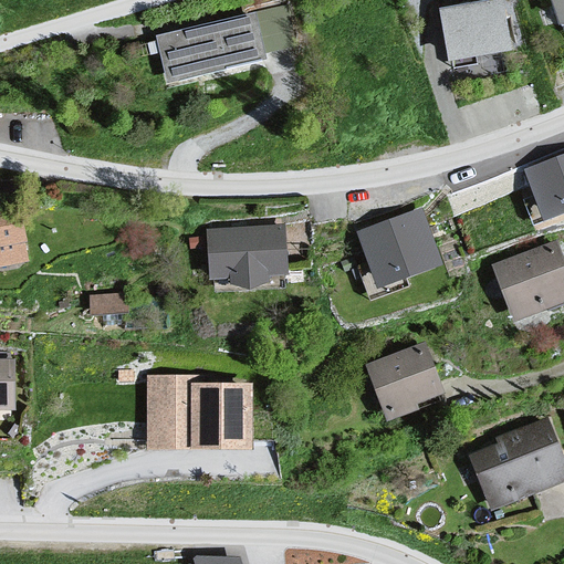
[(494,0),(439,9),(447,61),(509,51),(501,0),(494,0)]
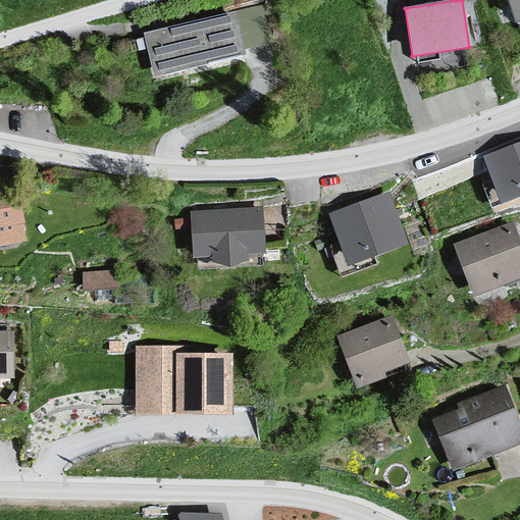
[(509,0),(519,30),(519,29),(519,0),(509,0)]
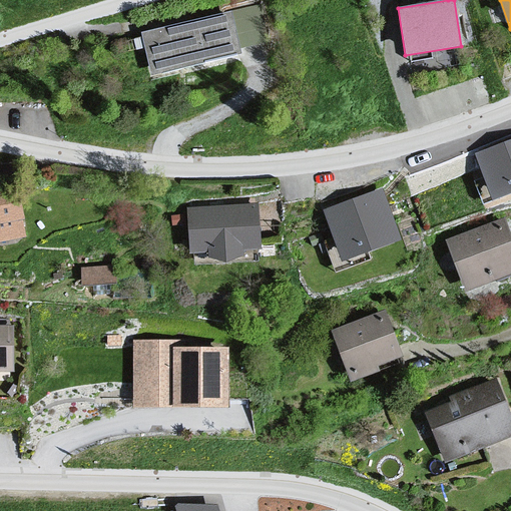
[(233,11),(143,33),(154,76),(243,54),(233,11)]
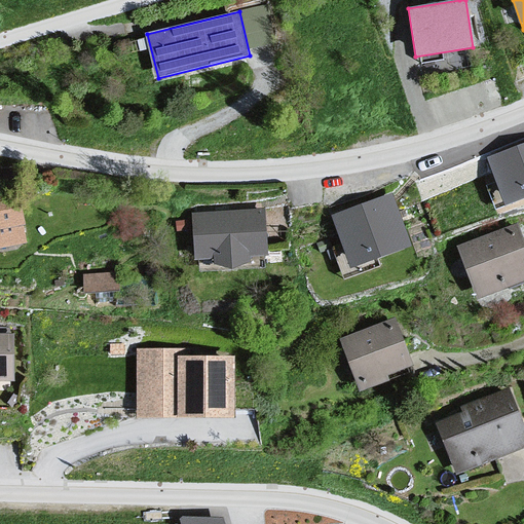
[(523,146),(489,158),(506,207),(523,199),(523,146)]
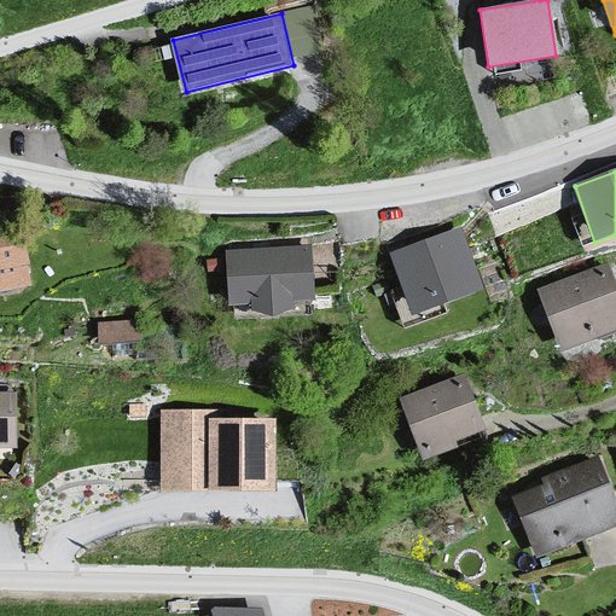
[(21,227),(0,231),(0,292),(32,286),(28,263),(21,227)]
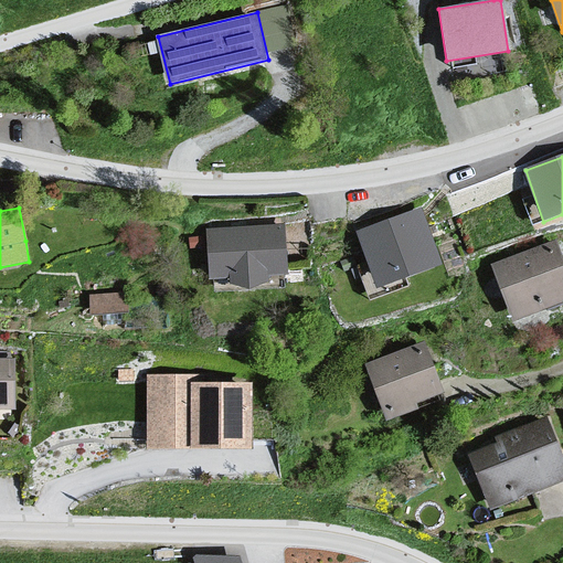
[(421,210),(358,232),(376,284),(439,262),(421,210)]
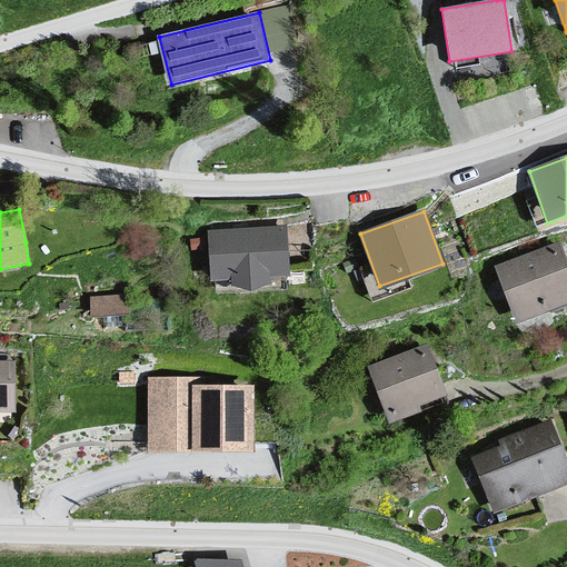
[(288,226),(206,229),(208,285),(227,284),(237,289),(248,287),(267,286),(274,278),(289,278),(288,226)]
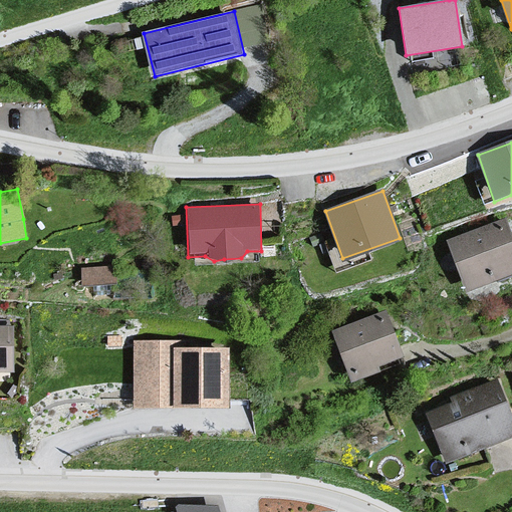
[(511,234),(506,218),(447,239),(466,289),(511,273),(511,234)]
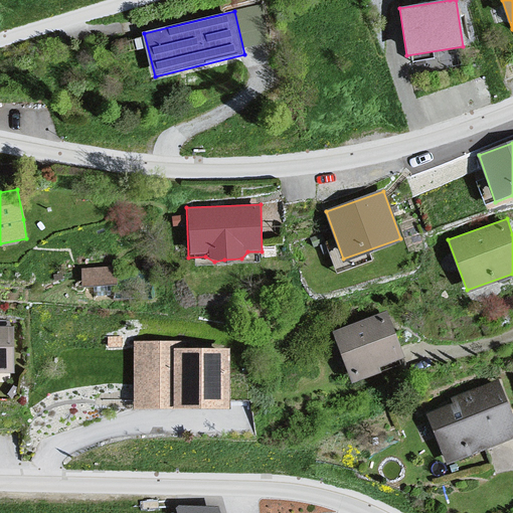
[(111,260),(81,263),(82,279),(113,276),(111,260)]
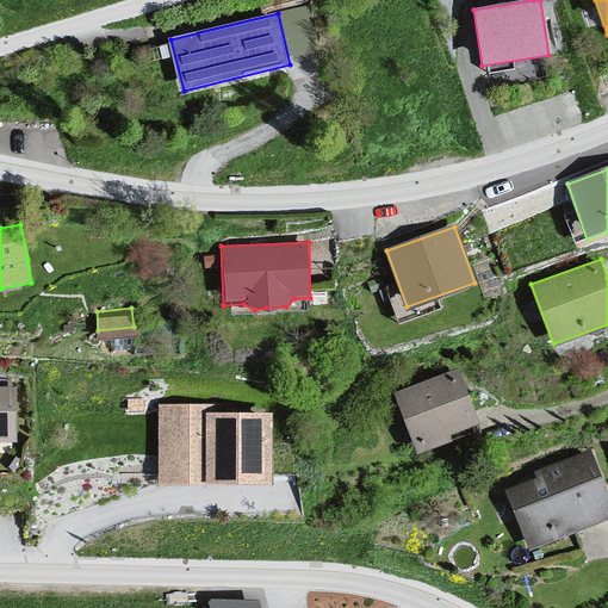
[(458,366),(395,391),(416,447),(481,422),(458,366)]
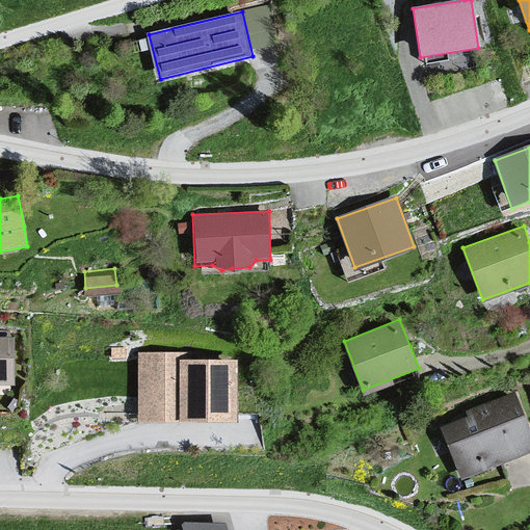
[(0,386),(8,387),(8,338),(0,337),(0,386)]
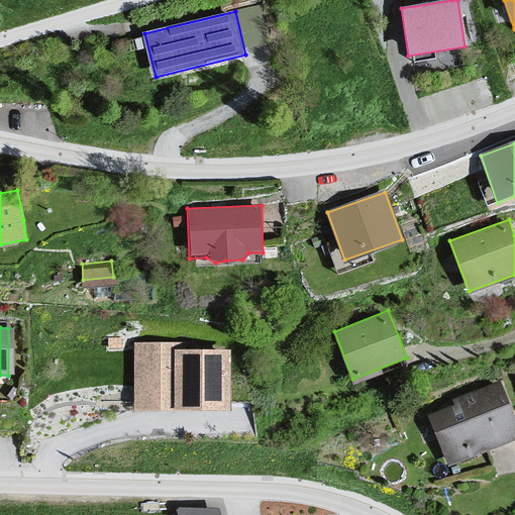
[(181,343),(130,341),(135,413),(175,411),(172,348),(181,348),(181,343)]
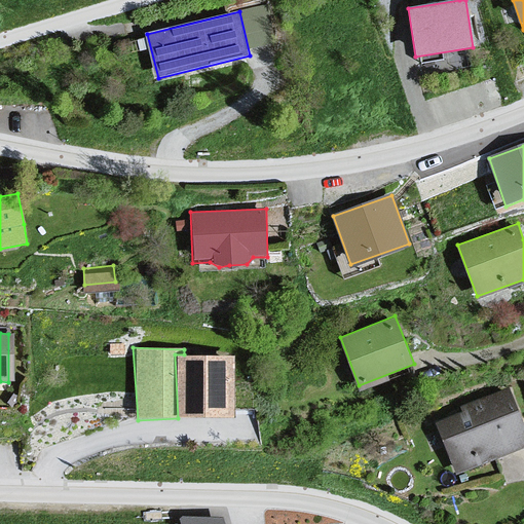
[(184,354),(175,354),(178,418),(233,420),(234,356),(184,354)]
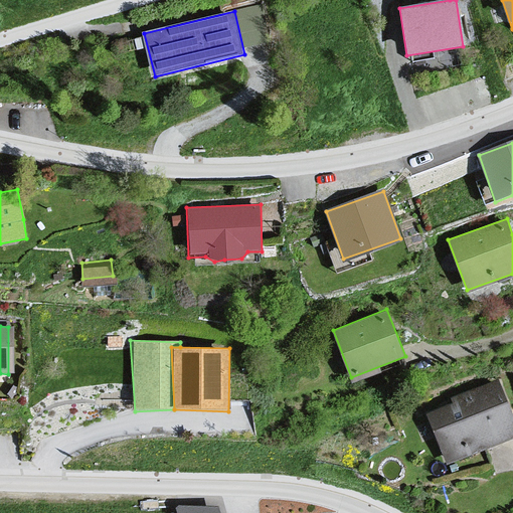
[(512,414),(499,382),(426,411),(447,460),(512,432),(512,414)]
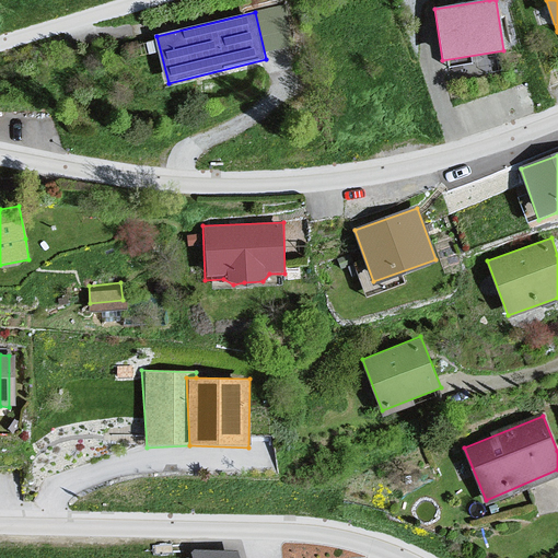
[(259,428),(260,457),(271,457),(271,428),(259,428)]
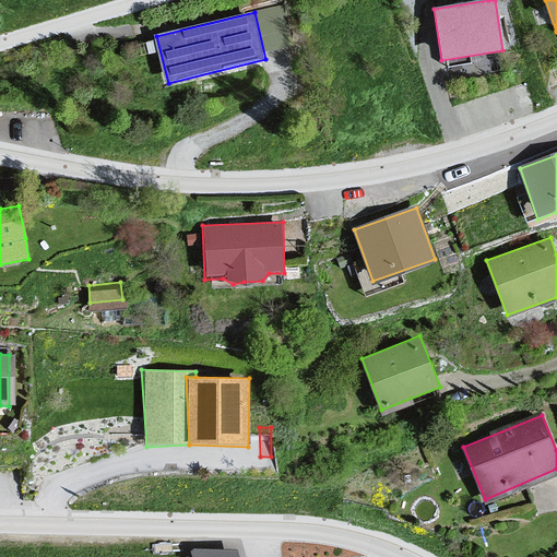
All buildings are outlined.
